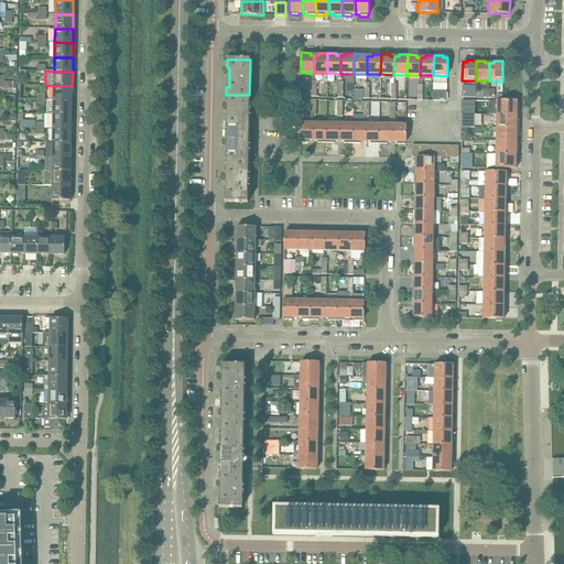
[(433,85),(433,100),(441,100),(446,101),(446,94),(447,85),(442,85),(433,85)]
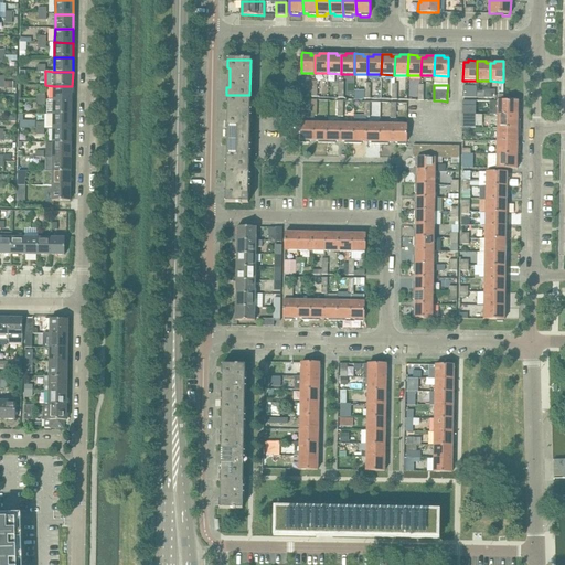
[(72,86),(54,86),(53,100),(72,100),(72,86)]
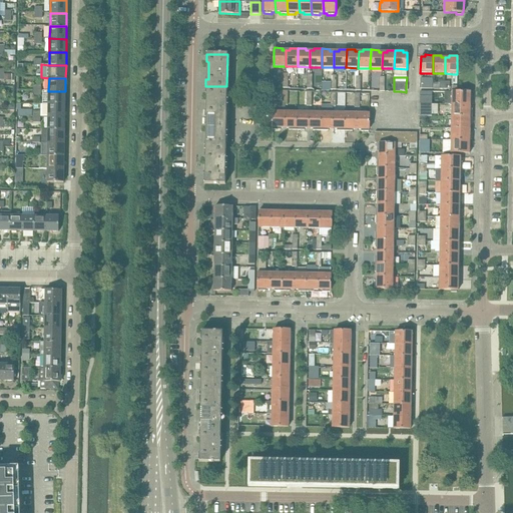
[(330,90),(331,82),(320,81),(320,89),(330,90)]
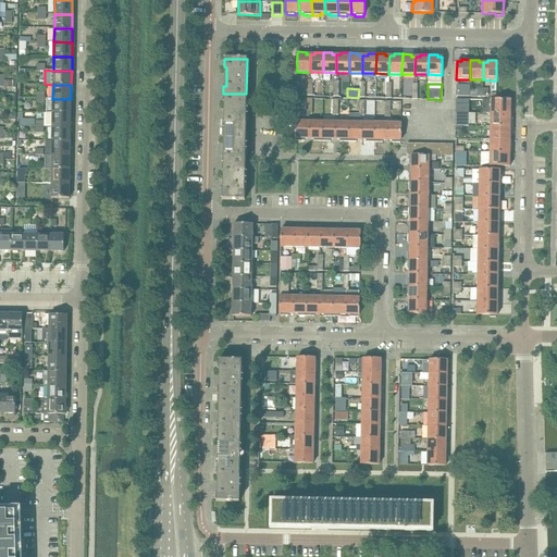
[(223,130),(246,130),(246,94),(223,94),(223,102),(225,102),(225,121),(223,121),(223,130)]
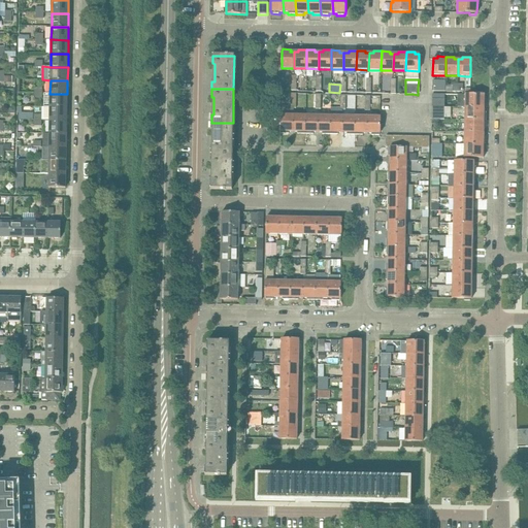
[(457,95),(457,107),(464,107),(485,108),(485,95),(483,95),(483,93),(476,93),(476,95),(470,95),(464,95),(457,95)]
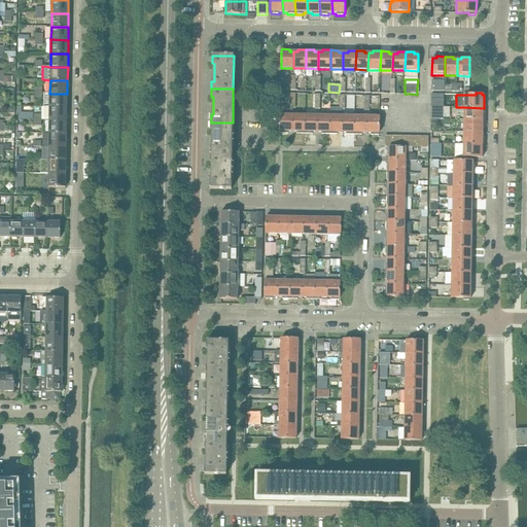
[(67,107),(67,94),(49,94),(49,107),(67,107)]
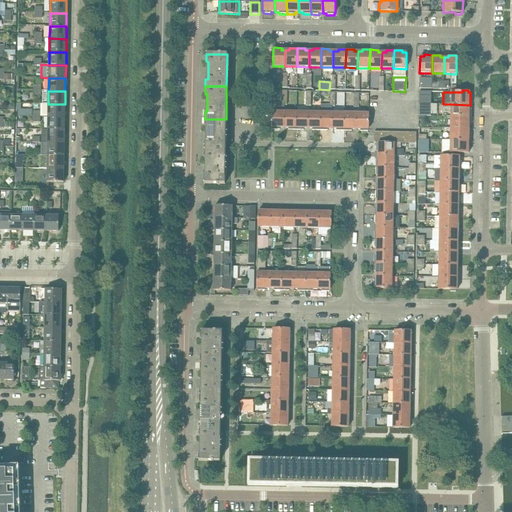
[(419,91),(419,104),(430,104),(430,96),(426,96),(426,91),(419,91)]
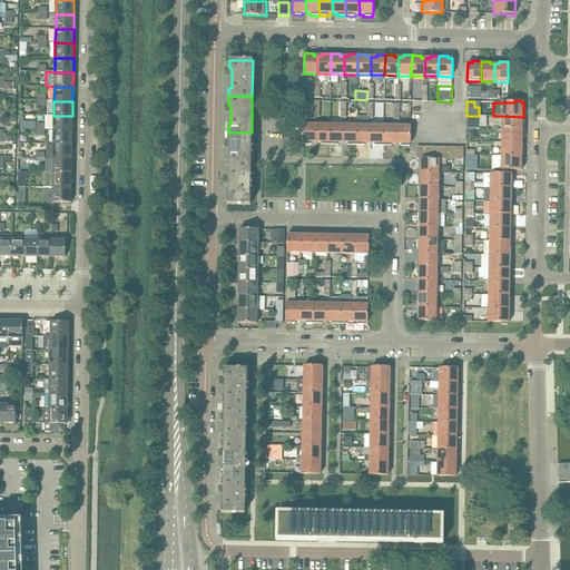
[(45,124),(45,129),(53,130),(72,130),(72,116),(53,116),(47,115),(45,115),(45,124)]
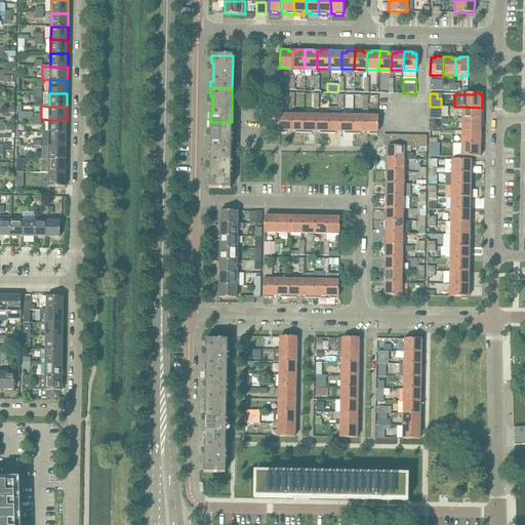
[(429,117),(437,117),(437,114),(441,114),(441,107),(430,107),(429,117)]
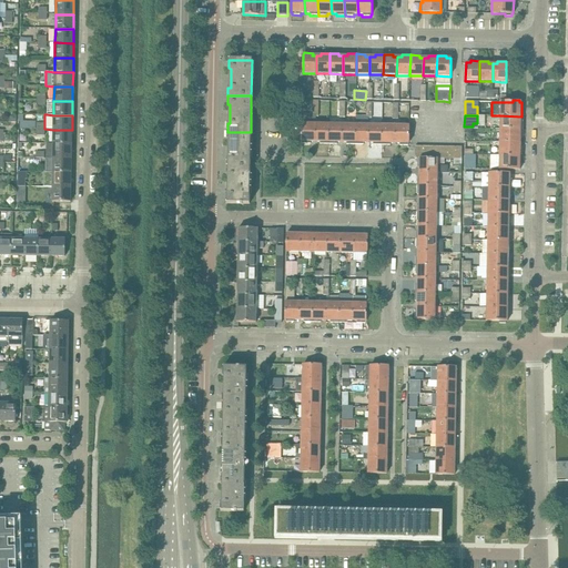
[(499,115),(499,129),(523,130),(523,121),(520,121),(521,117),(499,115)]
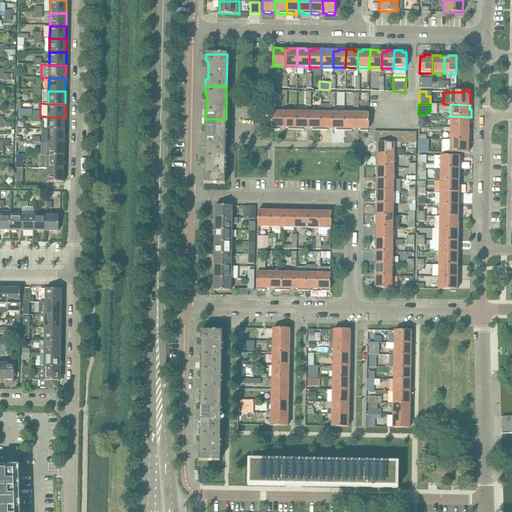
[(272,111),(271,128),(272,128),(272,130),(280,130),(280,128),(284,128),(284,111),(272,111)]
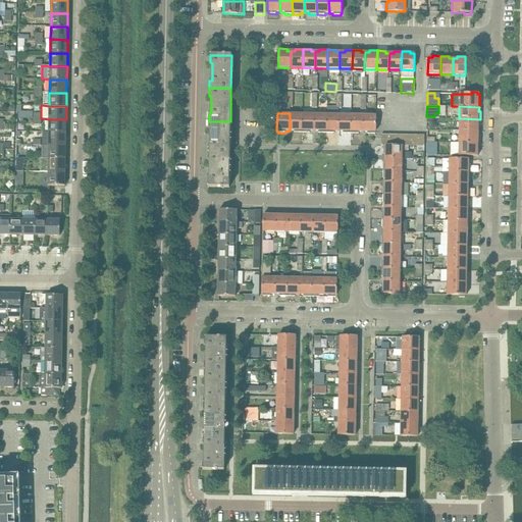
[(290,113),(290,131),(294,131),(294,133),(302,133),(302,114),(290,113)]
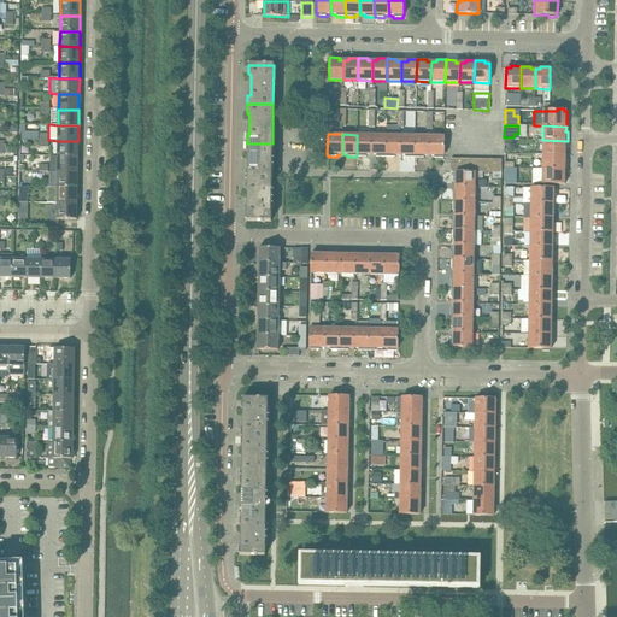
[(357,135),(357,157),(366,157),(366,154),(371,154),(371,135),(357,135)]
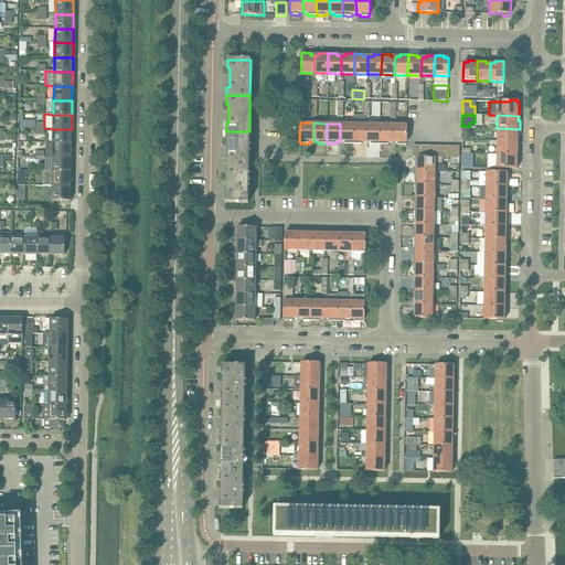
[(340,124),(340,141),(344,141),(344,144),(353,145),(353,124),(341,124),(340,124)]
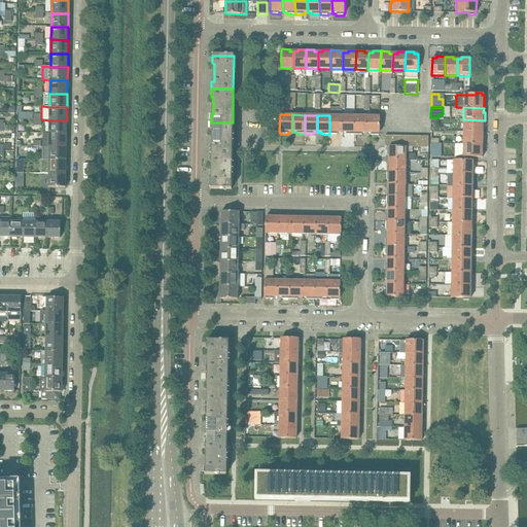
[(329,115),(329,135),(338,135),(338,133),(342,133),(342,115),(329,115)]
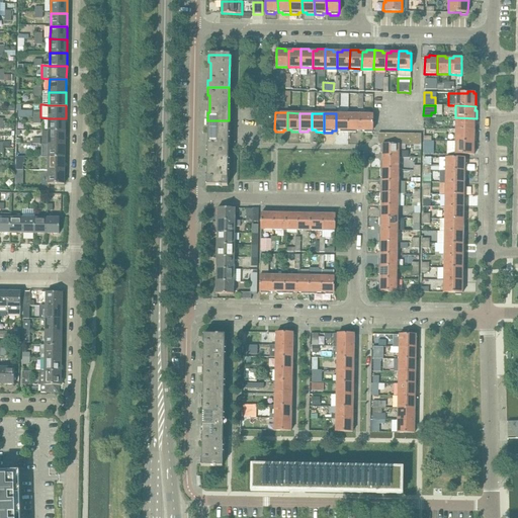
[(336,113),(336,131),(340,131),(340,133),(348,133),(348,113),(341,113),(336,113)]
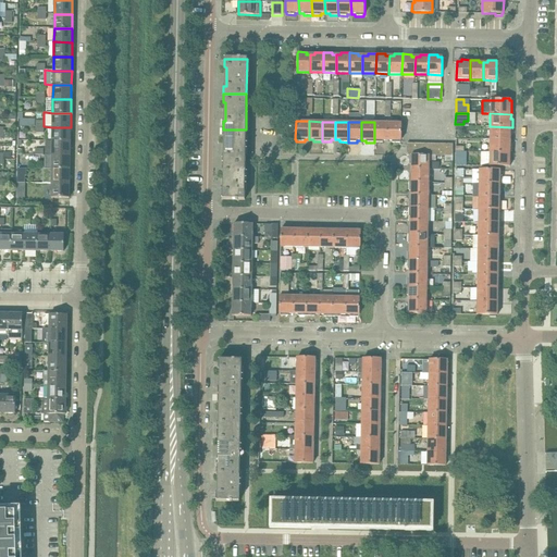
[(374,122),(374,143),(383,143),(383,140),(387,140),(387,123),(387,122),(374,122)]
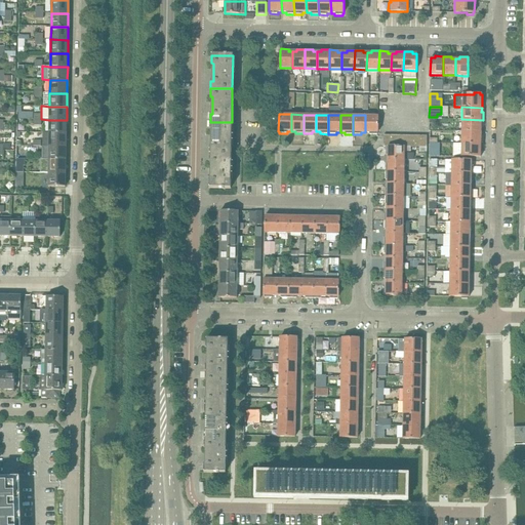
[(365,116),(365,132),(369,132),(369,134),(377,134),(377,132),(378,116),(365,116)]
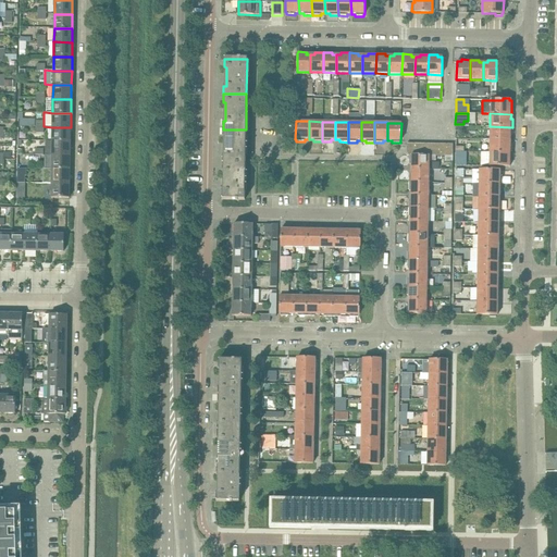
[(490,126),(490,139),(510,140),(510,136),(512,136),(512,127),(490,126)]
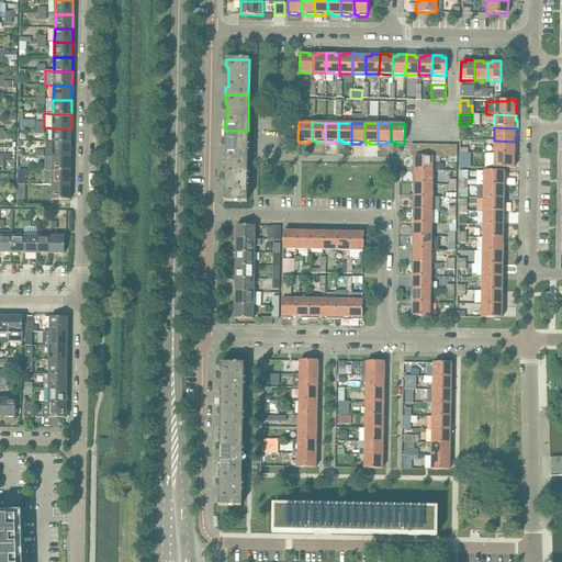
[(70,143),(71,128),(53,128),(53,143),(70,143)]
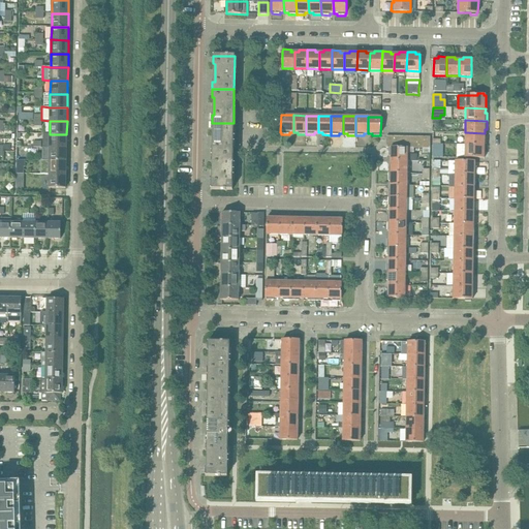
[(211,156),(232,156),(234,123),(212,123),(211,130),(214,130),(214,136),(213,148),(211,148),(211,156)]
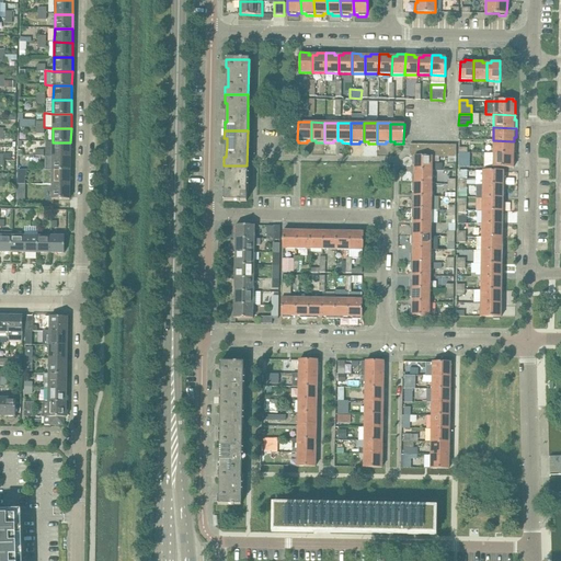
[(493,140),(492,153),(516,155),(516,146),(514,146),(514,141),(493,140)]
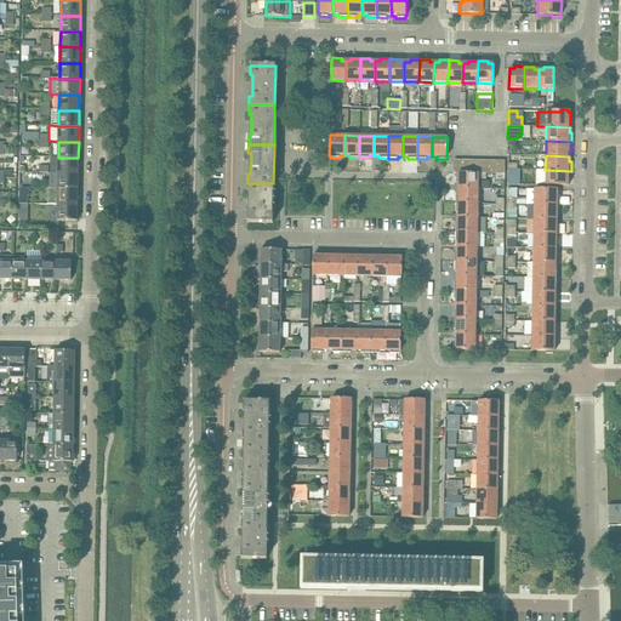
[(78,158),(58,158),(57,174),(78,174),(78,158)]
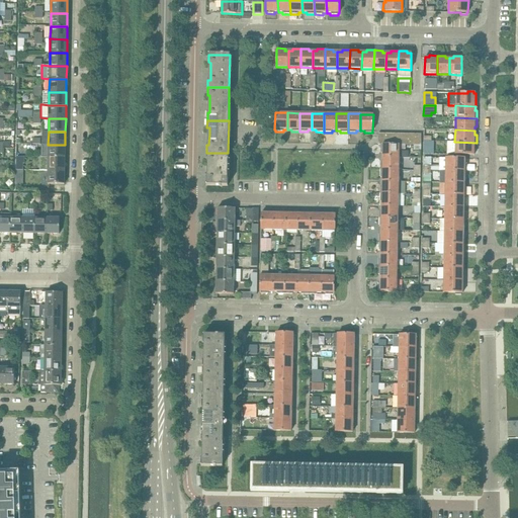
[(454,154),(454,155),(475,155),(475,151),(477,151),(477,143),(454,142),(454,154)]
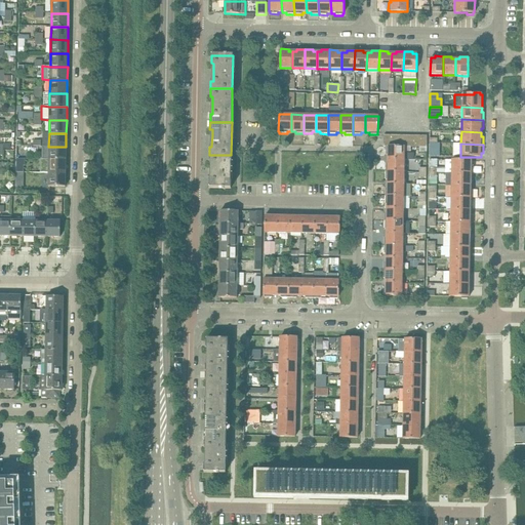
[(41,146),(41,159),(66,160),(66,147),(48,147),(42,146),(41,146)]
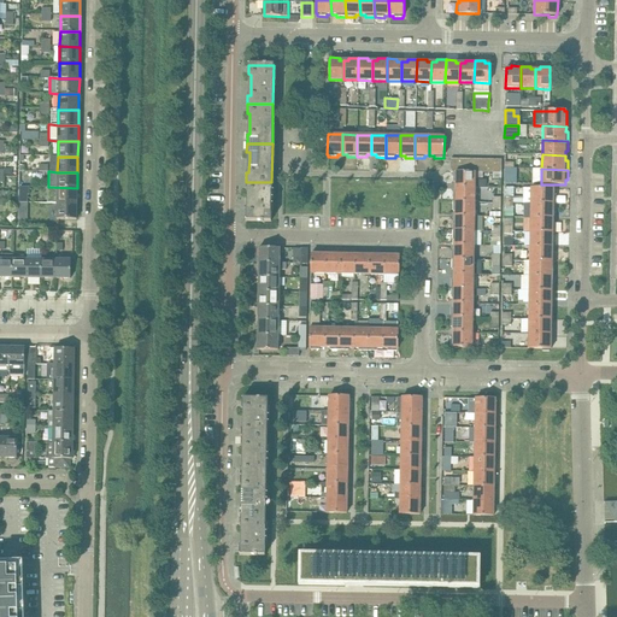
[(453,174),(453,183),(456,183),(456,187),(475,188),(476,178),(482,178),(482,172),(480,172),(476,172),(472,172),(465,172),(458,172),(456,172),(456,174),(453,174)]
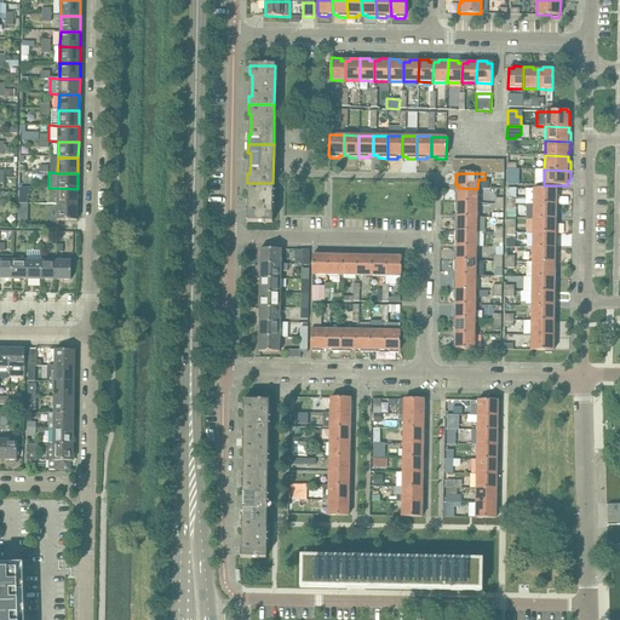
[(246,222),(260,223),(273,223),(273,183),(247,183),(247,191),(250,191),(250,213),(247,212),(246,222)]
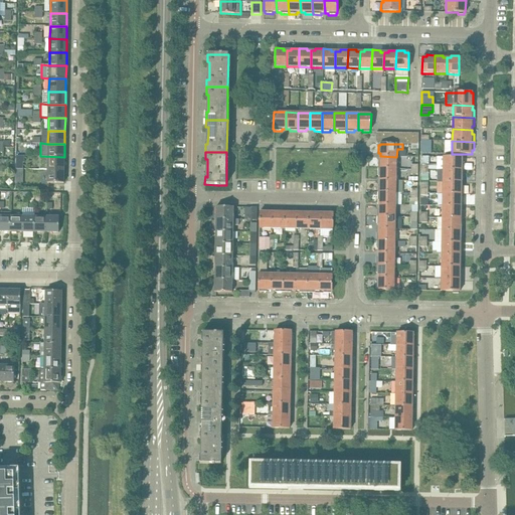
[(39,169),(47,170),(64,170),(64,157),(40,156),(39,156),(39,169)]
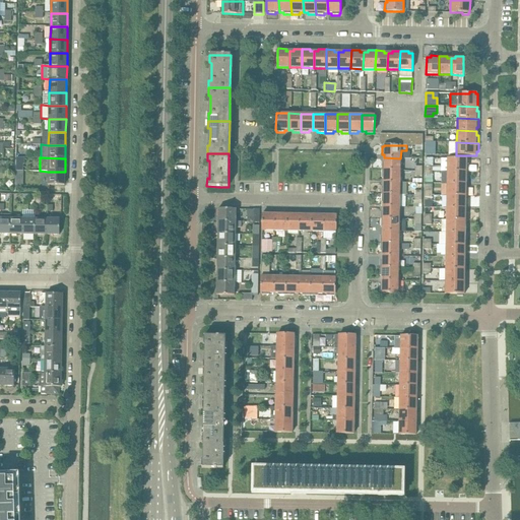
[(382,161),(382,170),(400,171),(400,158),(384,157),(384,161),(382,161)]
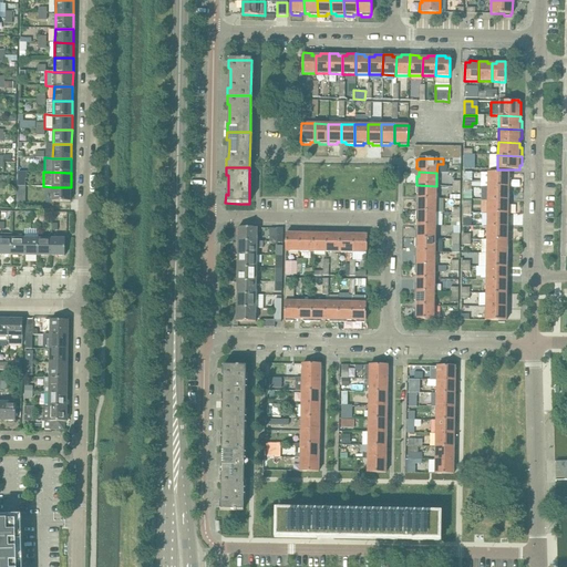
[(481,173),(481,186),(511,187),(511,178),(508,178),(508,173),(481,173)]
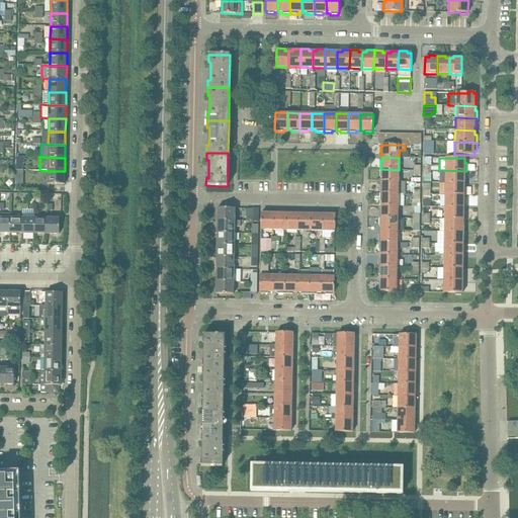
[(380,169),(379,177),(381,177),(381,181),(399,182),(399,170),(380,169)]
